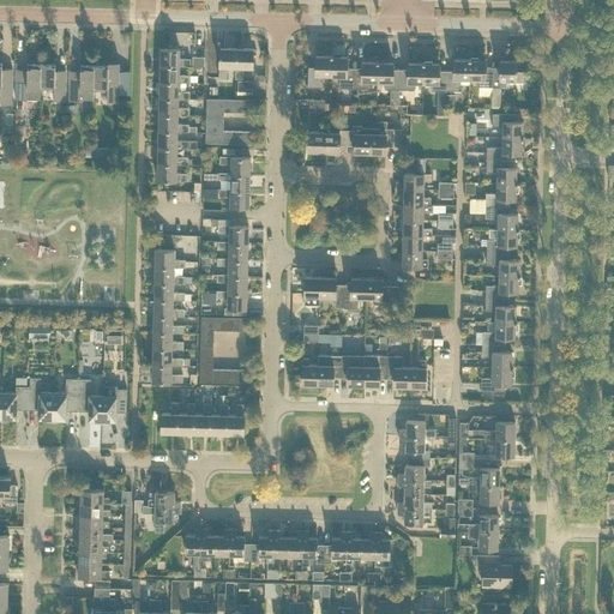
[(160,65),(179,66),(191,66),(191,59),(179,58),(179,49),(161,48),(160,65)]
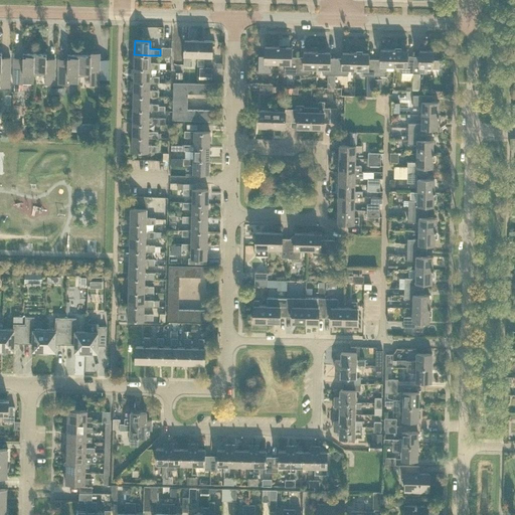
[(197,56),(198,40),(184,40),(183,65),(190,65),(190,56),(197,56)]
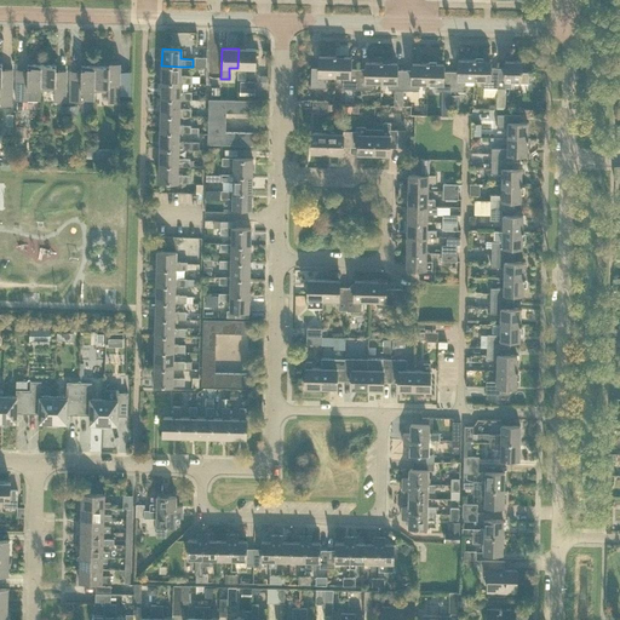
[(242,49),(239,49),(237,68),(237,80),(245,80),(245,68),(254,69),(256,50),(242,49)]
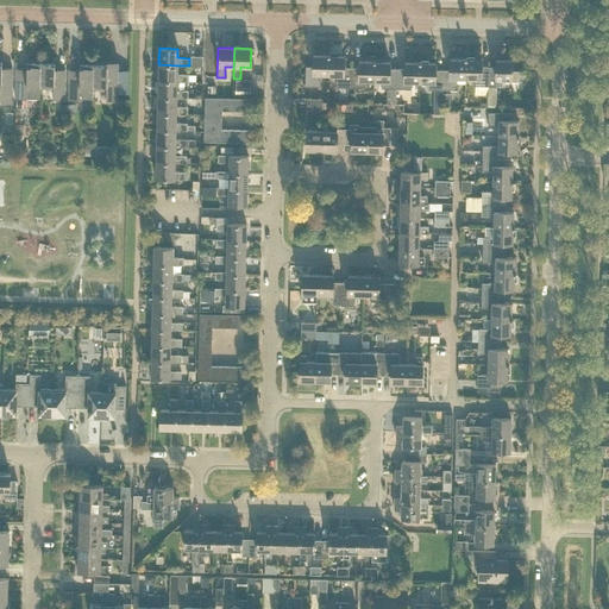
[(320,75),(328,76),(330,56),(313,55),(313,68),(306,68),(306,87),(320,87),(320,75)]
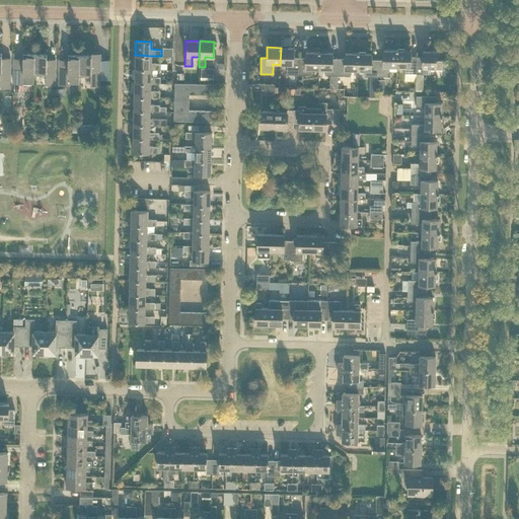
[(287,75),(299,75),(300,59),(293,59),(293,48),(281,48),(280,65),(287,65),(287,75)]
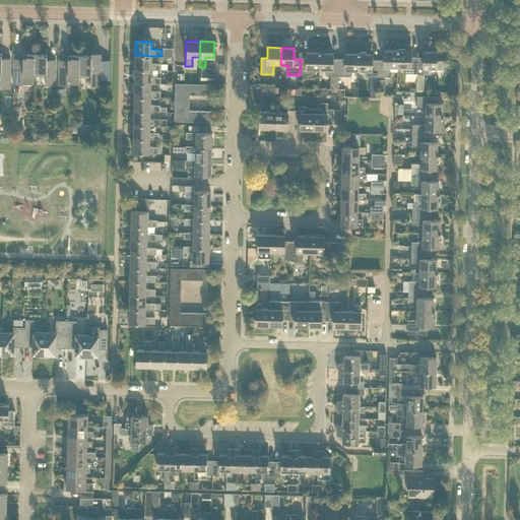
[(398,51),(384,50),(384,60),(379,60),(379,77),(390,77),(390,72),(390,67),(397,67),(398,67),(398,51)]
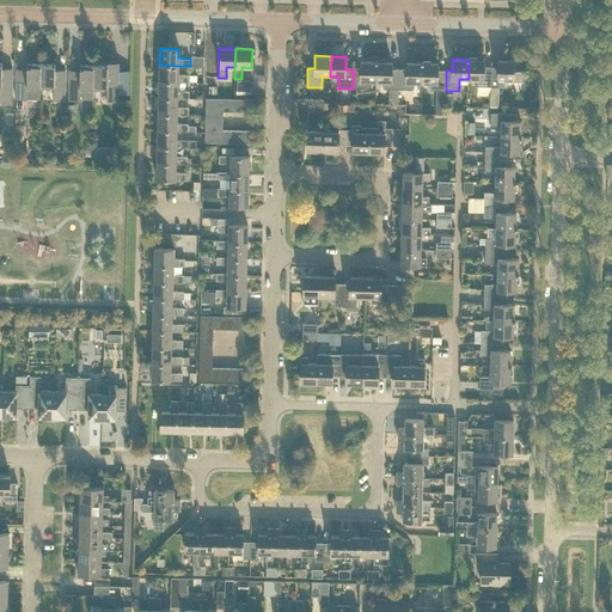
[(490,96),(491,96),(491,67),(483,67),(484,60),(469,60),(469,79),(476,79),(476,86),(477,86),(477,96),(490,96)]
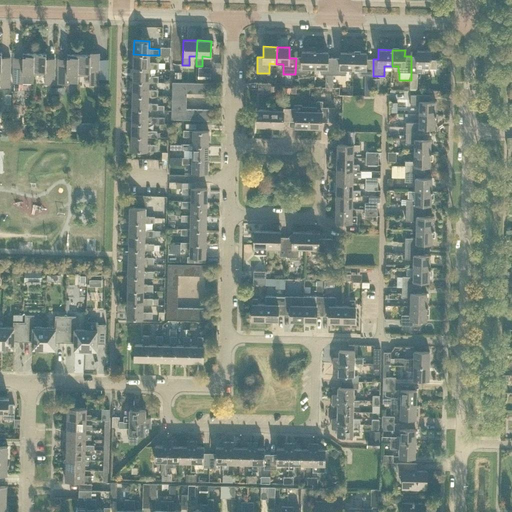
[(430,51),(417,50),(417,56),(411,56),(411,80),(410,80),(409,87),(409,88),(410,88),(410,90),(411,90),(416,90),(416,89),(417,72),(423,72),(423,66),(430,66),(430,68),(437,68),(437,59),(431,59),(431,57),(430,57),(430,51)]
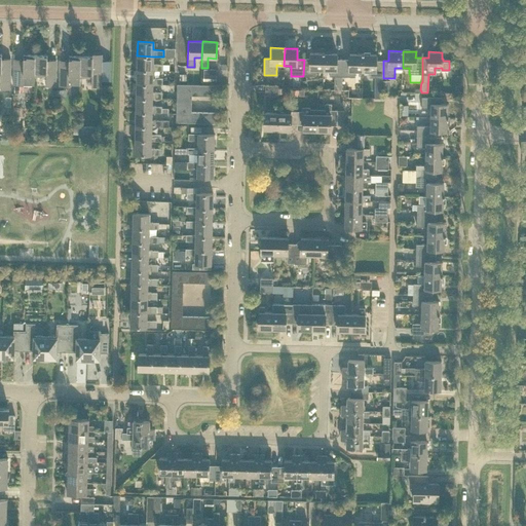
[(92,57),(81,57),(80,77),(91,77),(91,87),(101,87),(102,52),(92,52),(92,57)]
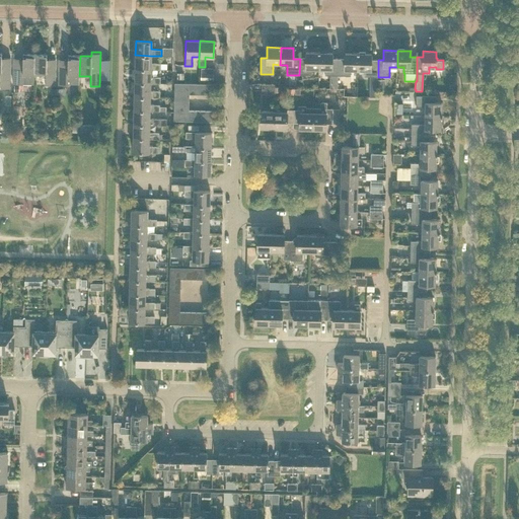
[(312,69),(319,69),(319,53),(305,52),(305,59),(300,59),(299,75),(312,75),(312,69)]
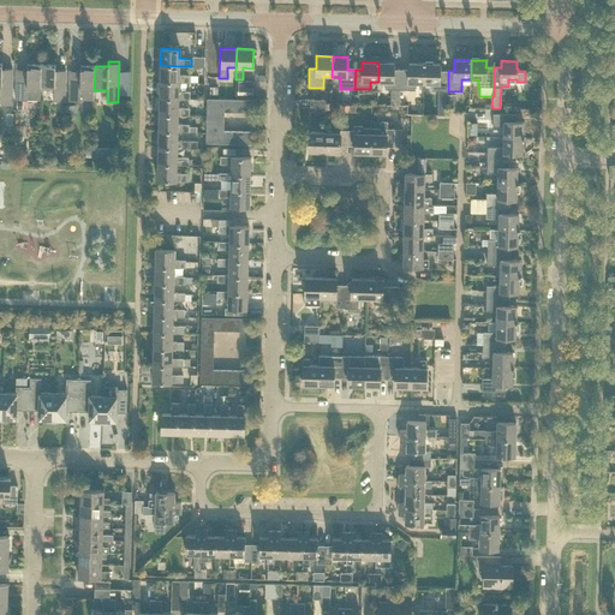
[(3,64),(0,63),(0,87),(0,88),(0,105),(11,105),(12,69),(1,69),(3,64)]
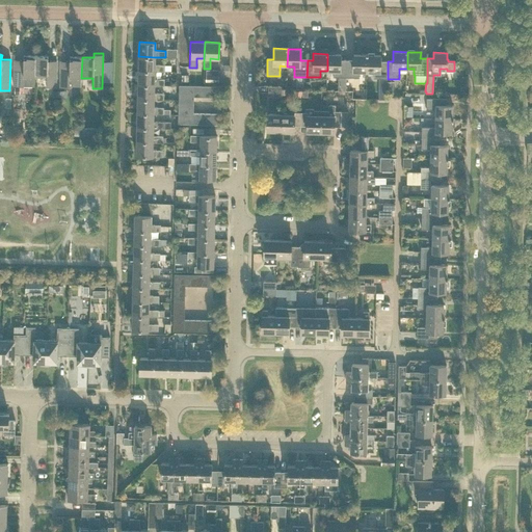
[(335,78),(347,78),(347,60),(341,60),(341,54),(327,54),(327,71),(335,72),(335,78)]
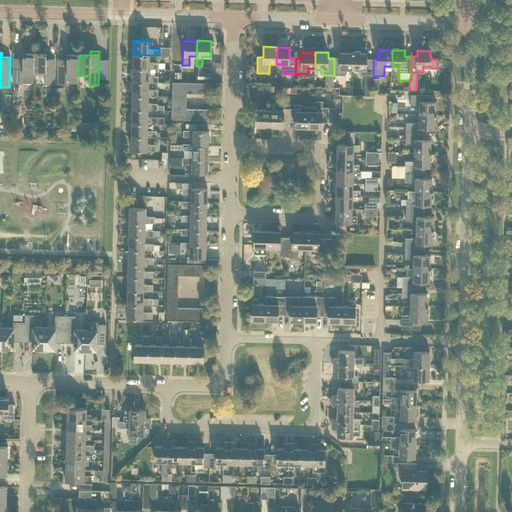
[(353,69),(354,53),(340,52),(340,58),(334,58),(334,75),(346,75),(347,69),(353,69)]
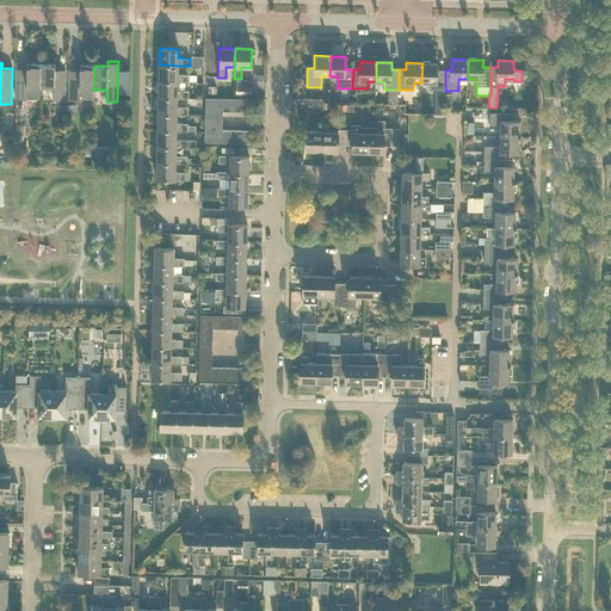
[(41,99),(41,88),(41,65),(28,63),(28,69),(17,69),(16,99),(41,99)]
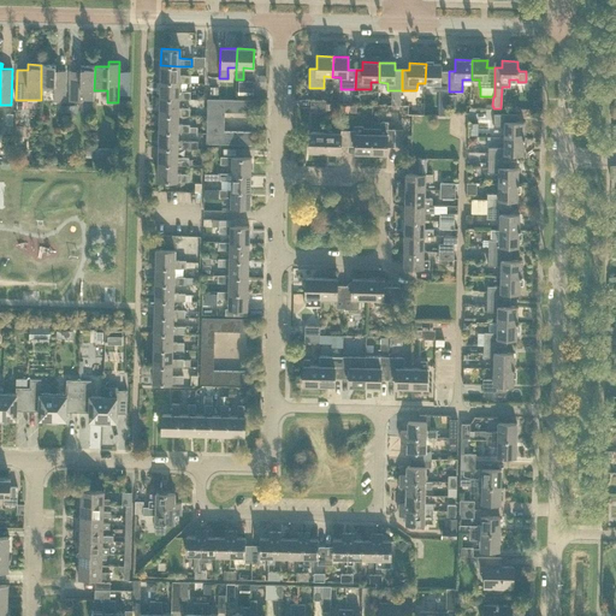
[(433,90),(449,92),(449,71),(440,71),(440,64),(426,64),(425,83),(433,83),(433,90)]
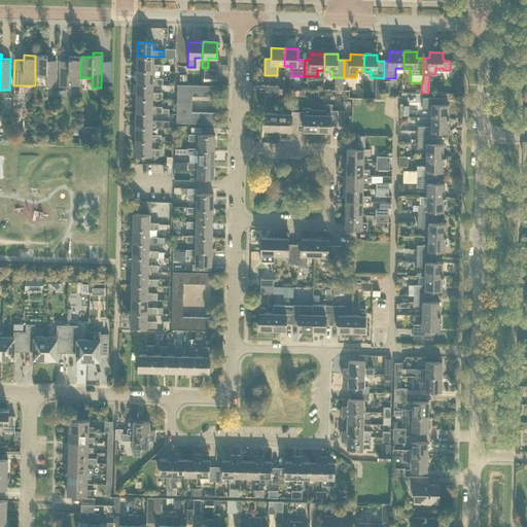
[(47,56),(35,56),(35,76),(46,76),(46,85),(56,86),(57,61),(47,60),(47,56)]
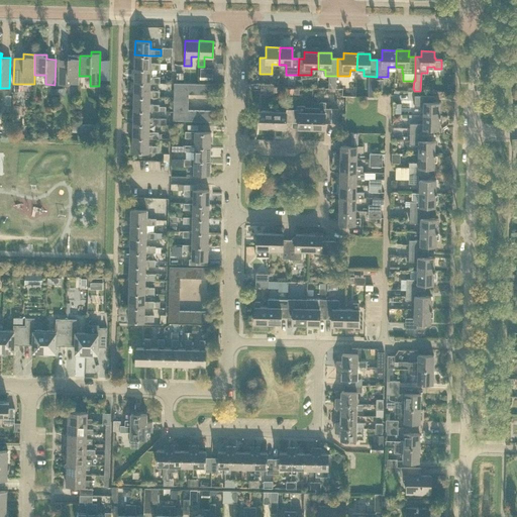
[(79,84),(79,76),(80,56),(68,55),(68,60),(59,60),(58,85),(70,85),(70,84),(79,84)]
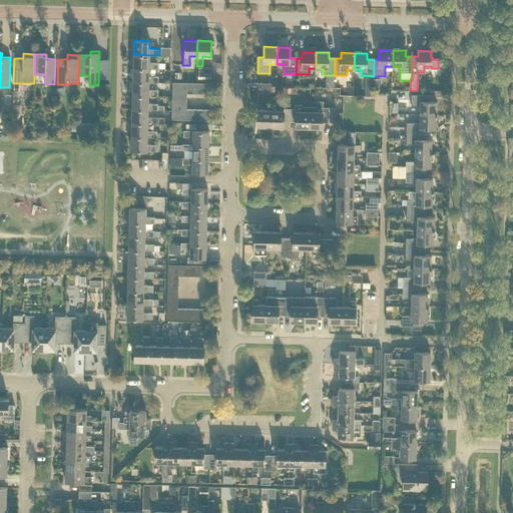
[(149,55),(133,54),(133,68),(149,68),(149,69),(158,69),(158,68),(158,63),(149,63),(149,55)]
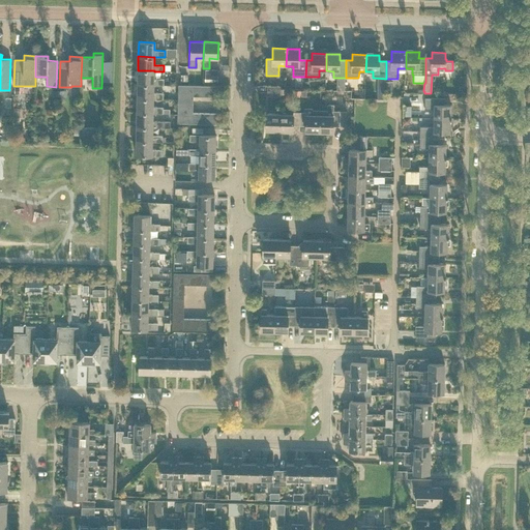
[(217,82),(217,76),(217,69),(205,69),(205,75),(205,81),(217,82)]
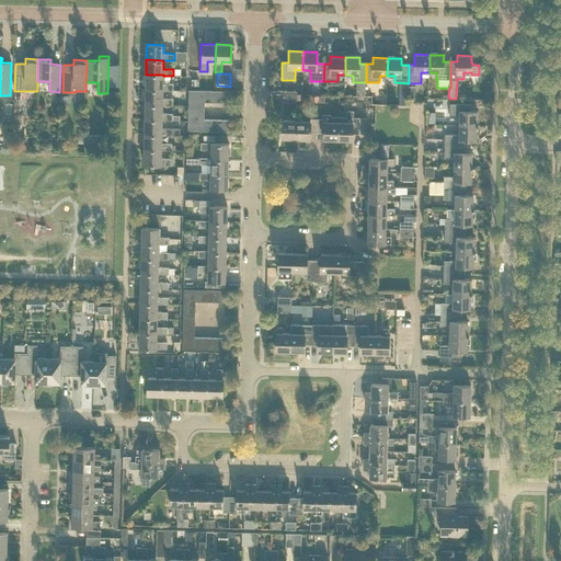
[(146,75),(146,90),(162,90),(173,91),(173,83),(162,83),(163,76),(163,75),(146,75)]
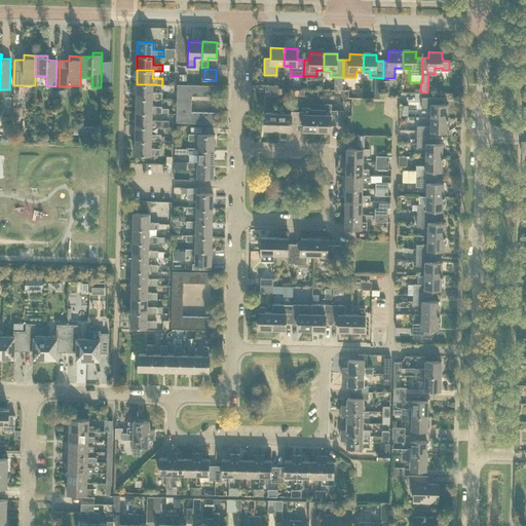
[(152,84),(137,84),(136,98),(152,99),(162,99),(162,92),(152,92),(152,84)]
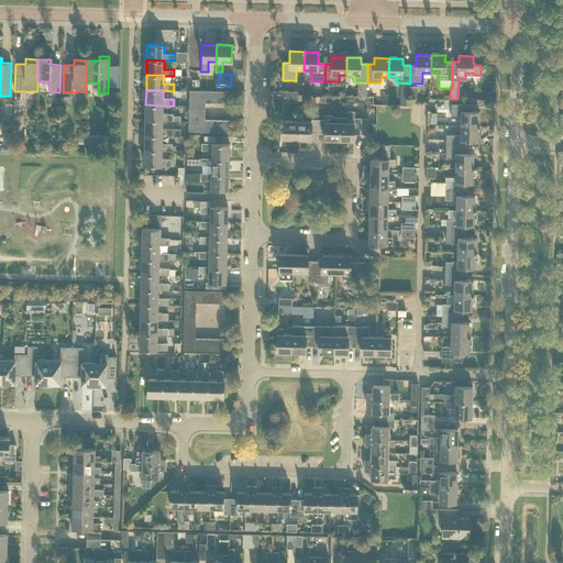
[(205,110),(205,102),(205,91),(189,90),(189,110),(205,110)]
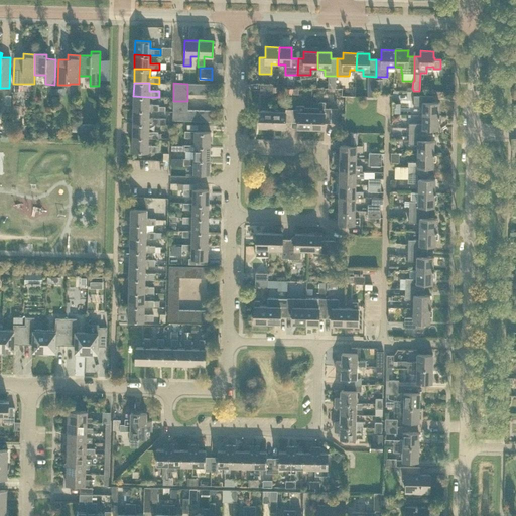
[(133,96),(133,110),(149,110),(158,111),(158,104),(149,104),(149,97),(133,96)]
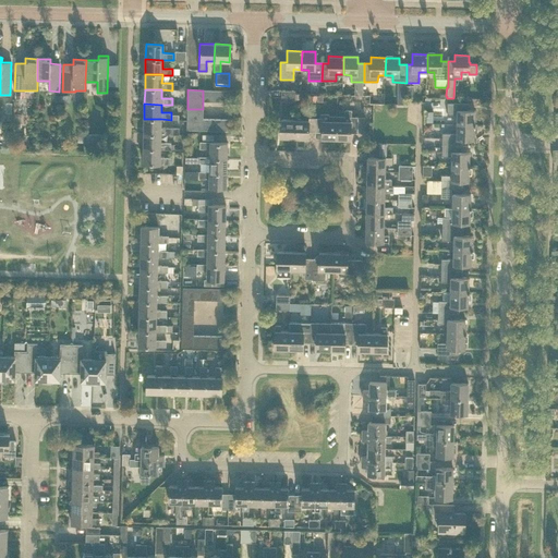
[(456,124),(474,124),(474,110),(466,110),(466,104),(447,104),(447,114),(457,114),(456,124)]
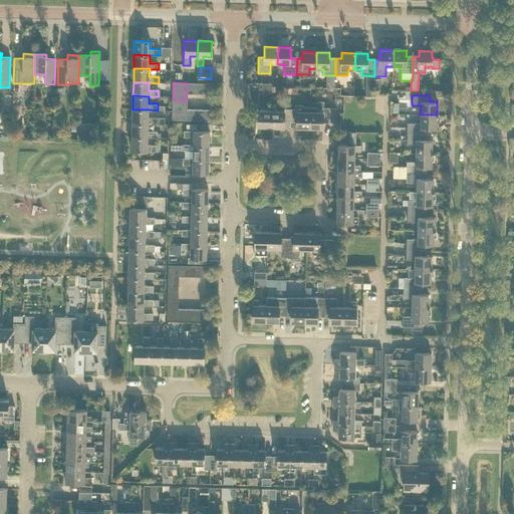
[(187,100),(173,100),(172,119),(187,119),(187,108),(187,100)]
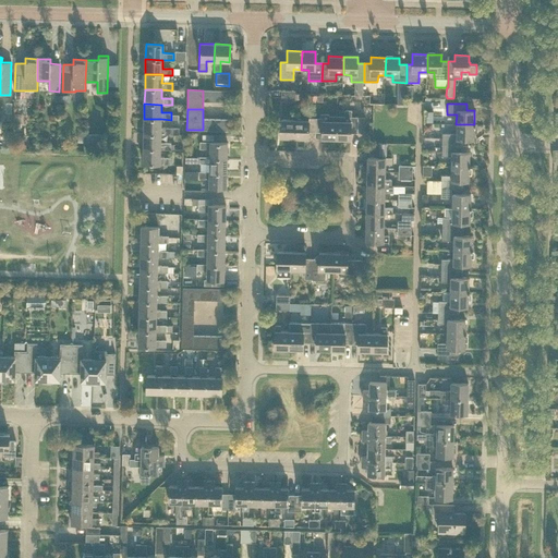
[(344,117),(336,116),(336,138),(350,140),(350,133),(358,133),(358,121),(364,122),(364,118),(351,117),(351,110),(344,110),(344,117)]
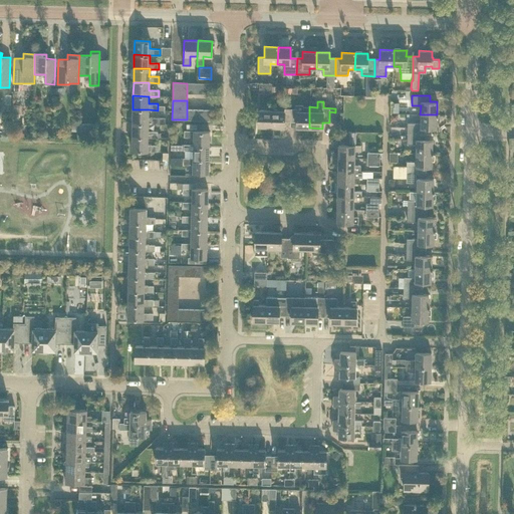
[(294,109),(290,109),(290,121),(296,121),(296,127),(309,127),(309,106),(303,106),(303,105),(294,105),(294,109)]
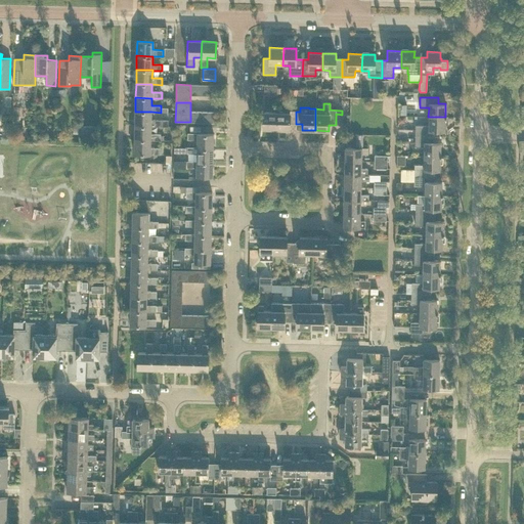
[(276,113),(276,129),(289,130),(290,124),(296,124),(296,112),(290,111),(290,113),(276,113)]
